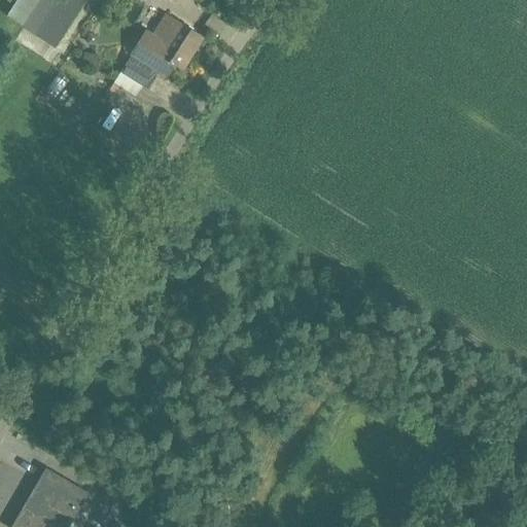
[(22,28),(39,0),(16,0),(6,18),(22,28)]
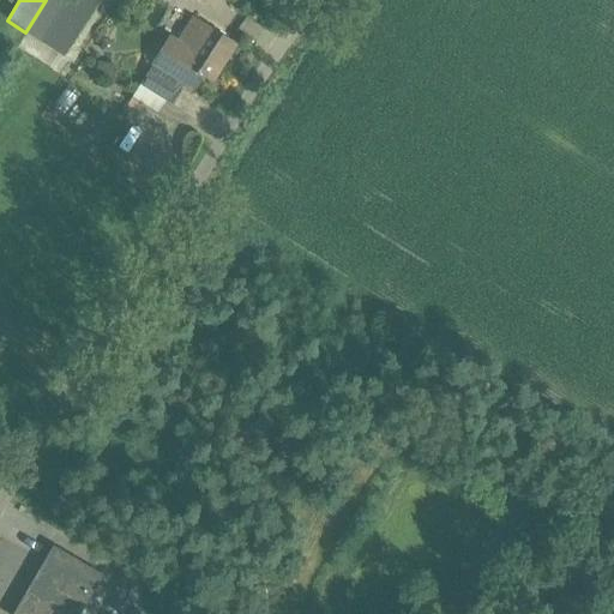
[(46,0),(25,32),(64,58),(100,0),(46,0)]
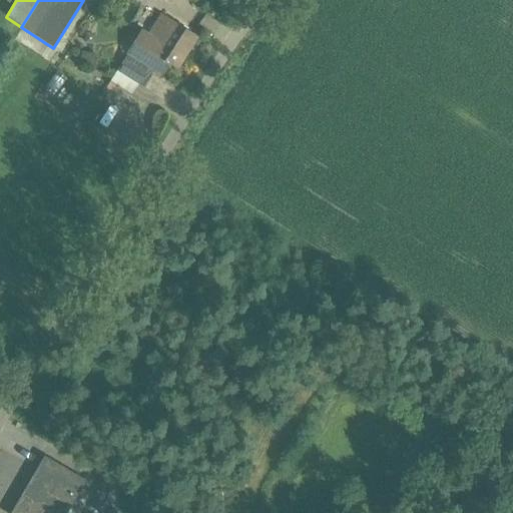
[(127,55),(115,72),(138,85),(143,89),(154,71),(162,77),(169,65),(175,69),(195,36),(160,15),(148,34),(142,30),(126,55),(127,55)]
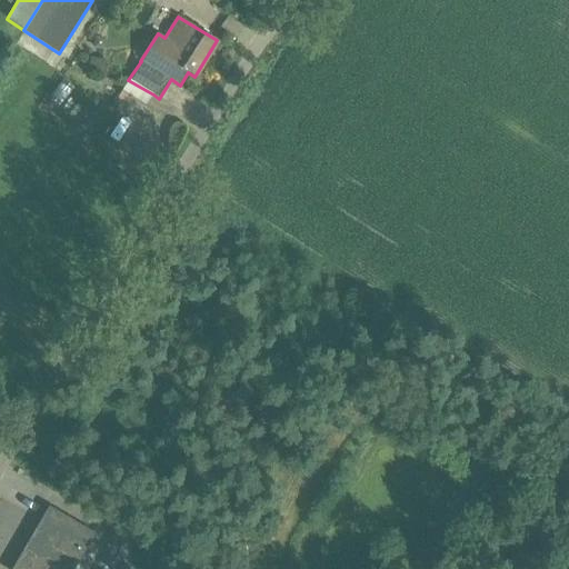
[(90,58),(88,72),(105,76),(107,61),(90,58)]
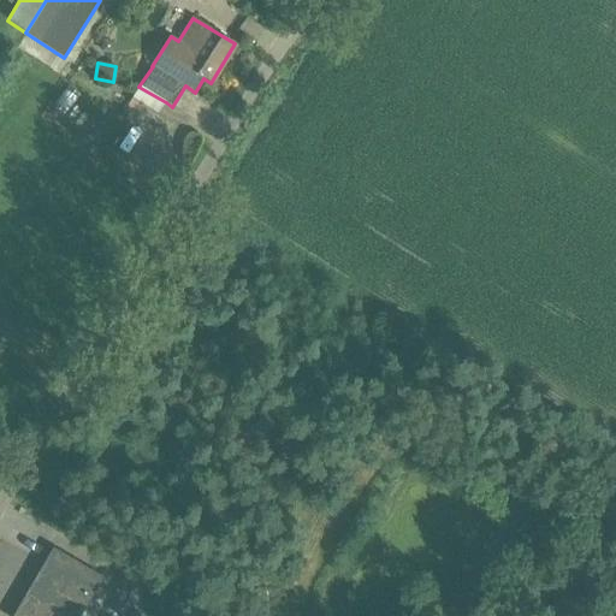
[(58,101),(71,112),(86,96),(71,86),(58,101)]
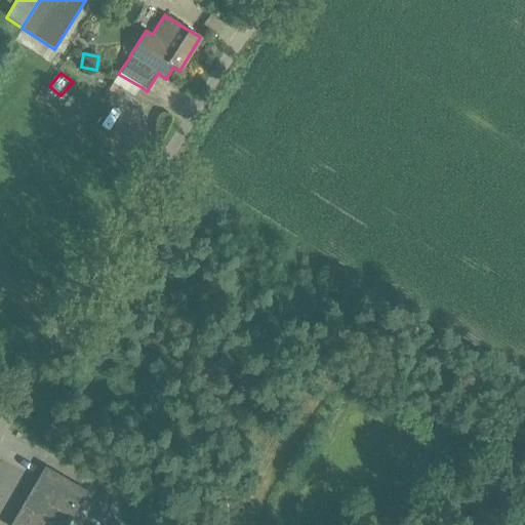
[(118,74),(112,84),(134,98),(142,87),(118,74)]
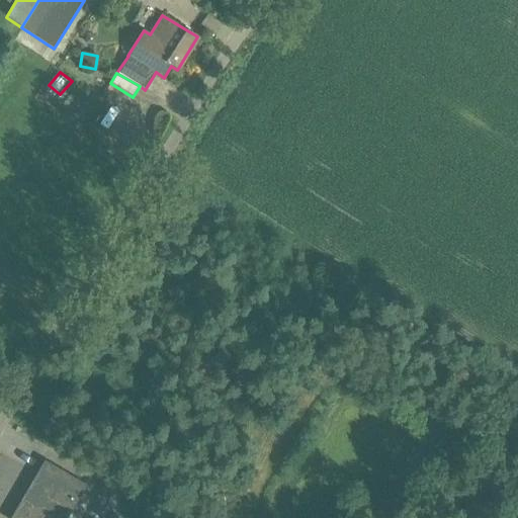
[(14,517),(67,517),(86,487),(45,462),(24,497),(26,499),(14,517)]
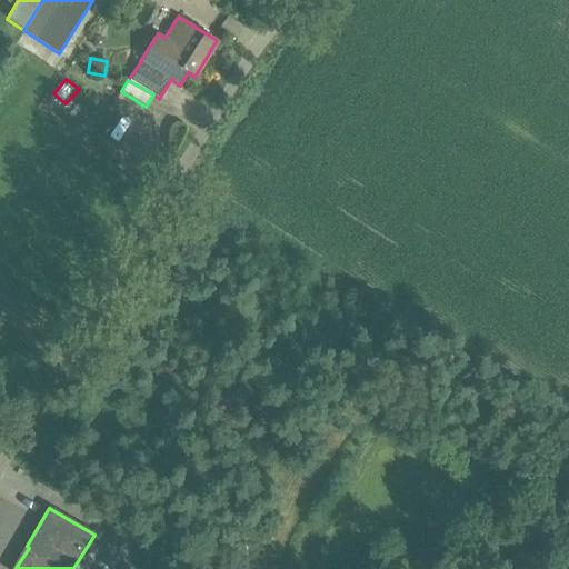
[(108,541),(131,555),(138,542),(115,529),(108,541)]
